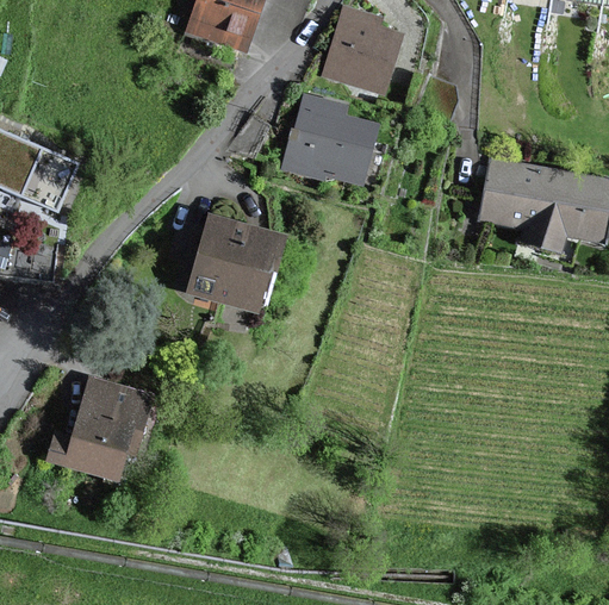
[(199,0),(191,25),(247,45),(263,0),(199,0)]
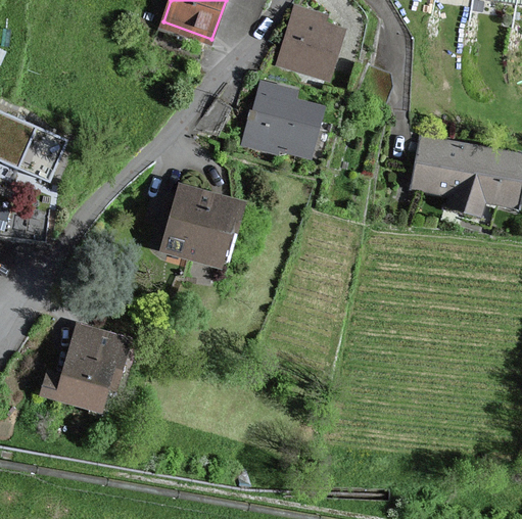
[(327,13),(293,3),(274,65),(328,82),(344,29),(325,22),(327,13)]
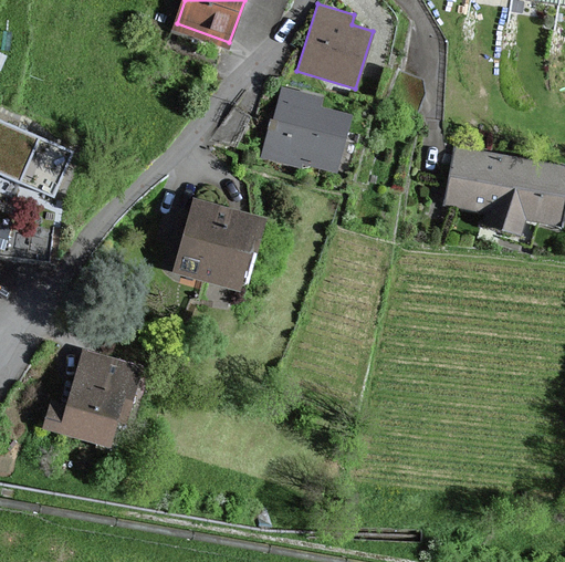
[(295,100),(276,95),(262,156),(335,173),(349,113),(321,106),(323,95),(297,90),(295,100)]
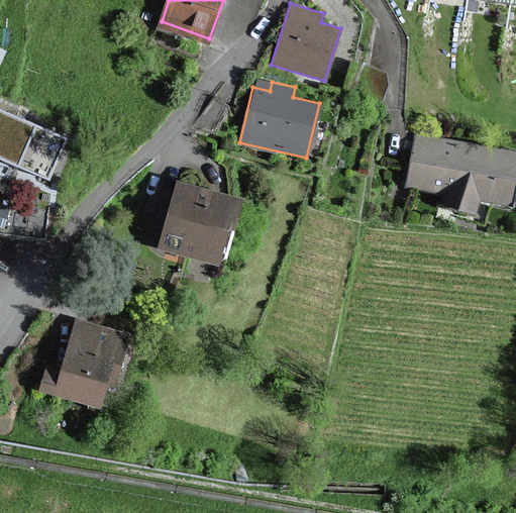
[(62,138),(0,111),(0,156),(45,176),(62,138)]
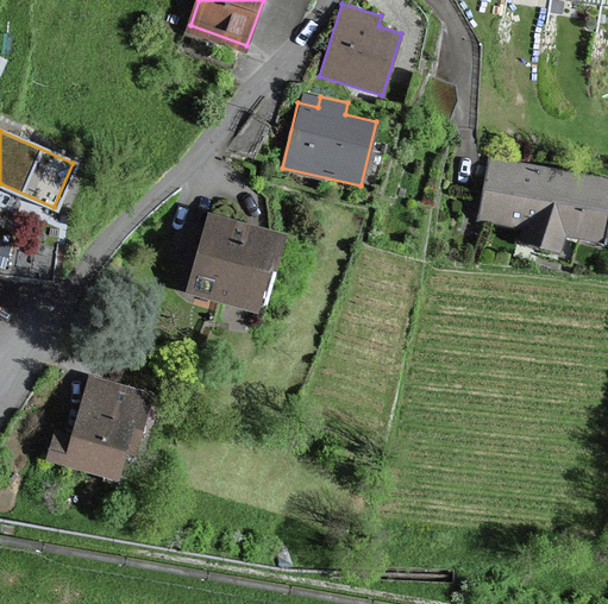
[(607,178),(486,159),(477,221),(525,228),(522,243),(565,249),(568,233),(606,239),(607,226),(607,178)]
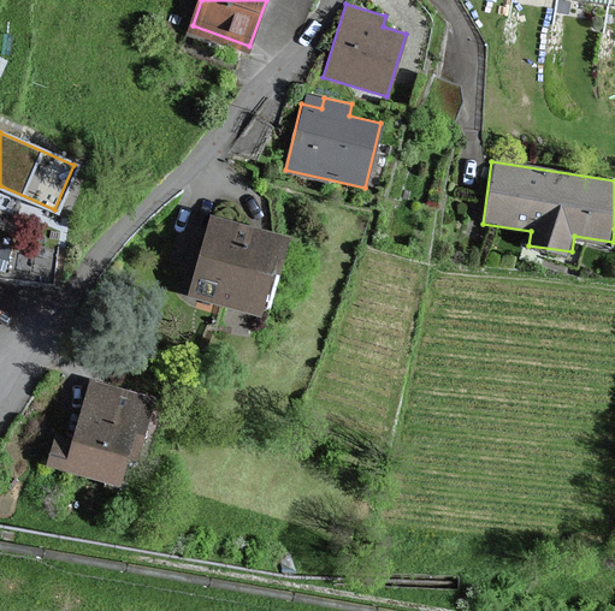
[(289,238),(210,214),(185,294),(264,318),(289,238)]
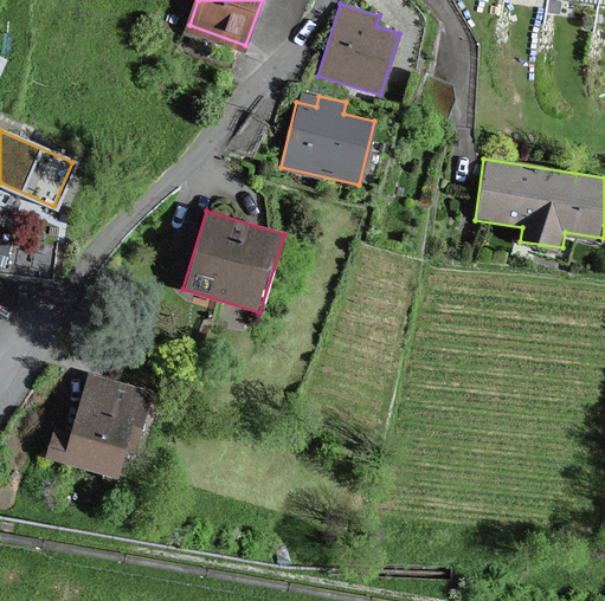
[(154,394),(89,373),(71,431),(56,426),(46,456),(115,478),(124,448),(136,452),(154,394)]
